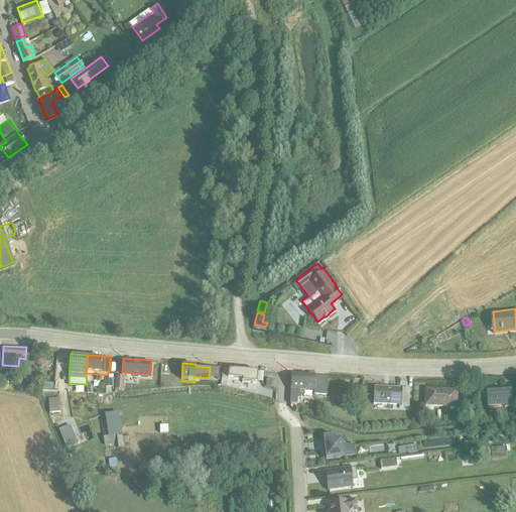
[(210,367),(209,377),(219,378),(220,366),(196,364),(196,366),(210,367)]
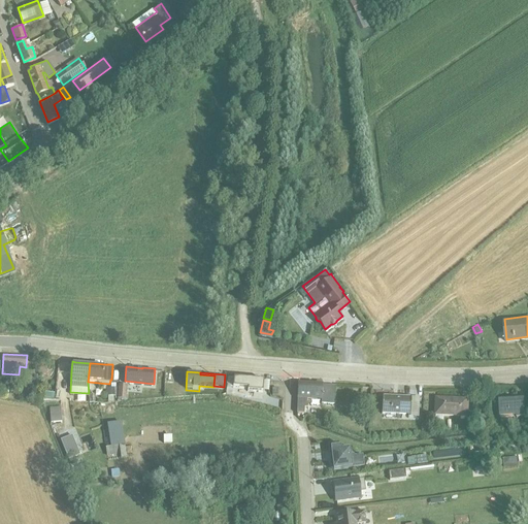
[(234,375),(233,384),(248,386),(248,388),(263,390),(263,388),(264,378),(234,375)]
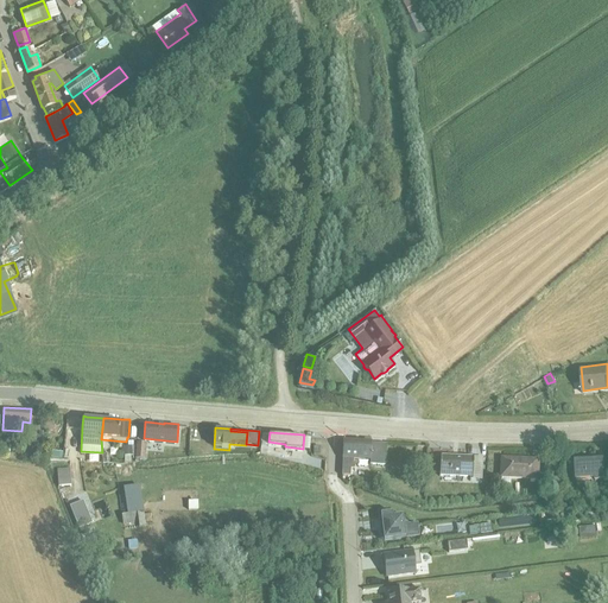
[(343,438),(342,473),(350,474),(350,467),(354,467),(354,457),(371,458),(371,454),(371,440),(343,438)]
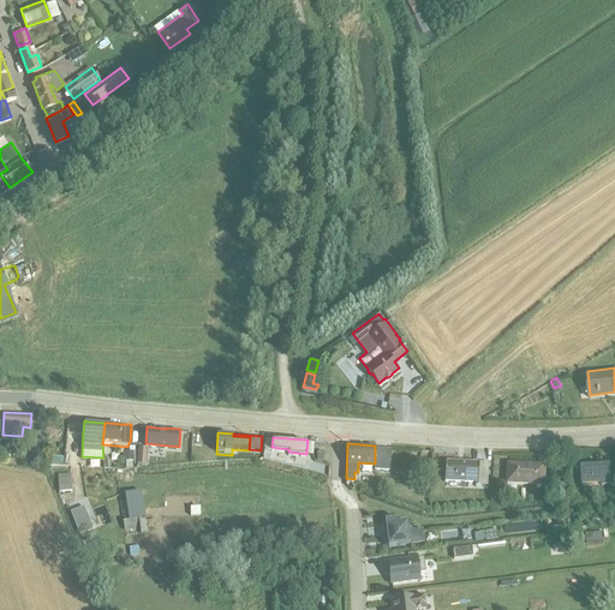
[(390,446),(375,446),(375,459),(389,459),(390,446)]
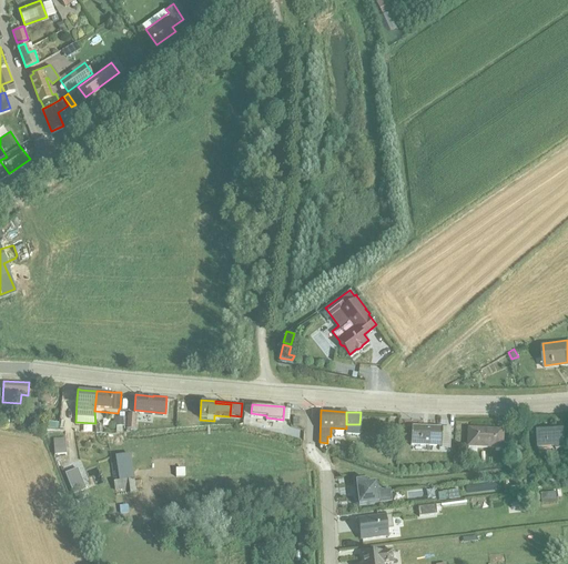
[(125,415),(113,415),(113,422),(117,423),(117,427),(123,427),(123,423),(125,423),(125,415)]
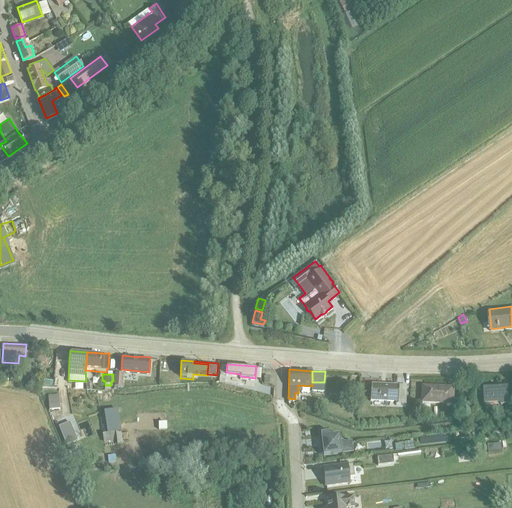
[(371,381),(370,399),(398,400),(399,383),(398,383),(371,382),(371,381)]
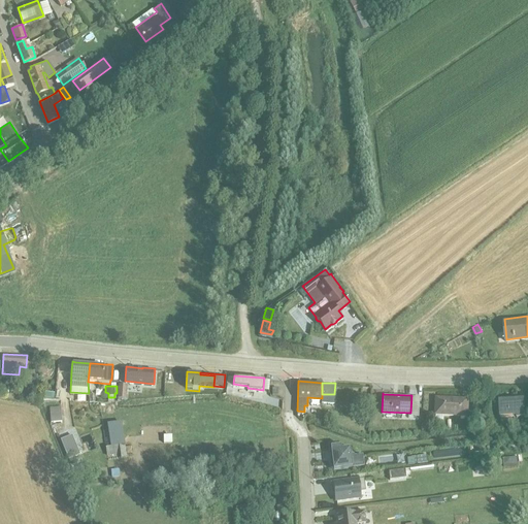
[(410,413),(410,415),(419,416),(420,395),(411,395),(410,413)]
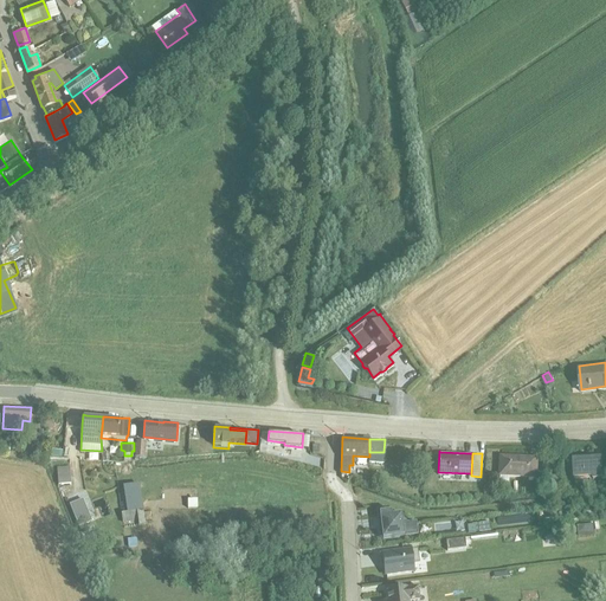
[(500,454),(498,475),(537,476),(539,456),(500,454)]
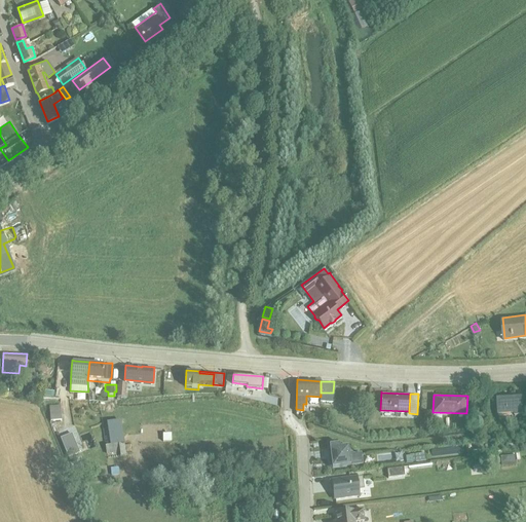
[(522,396),(497,397),(498,414),(515,413),(515,418),(524,417),(523,416),(525,415),(525,400),(523,401),(522,396)]
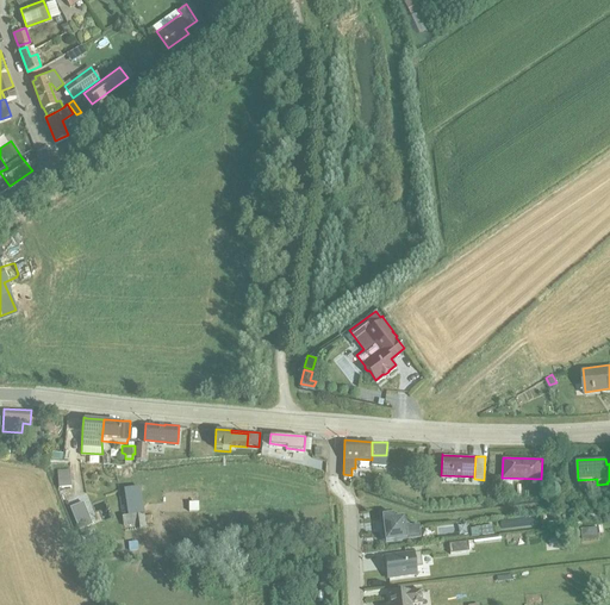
[(70,466),(57,467),(58,484),(72,484),(70,466)]
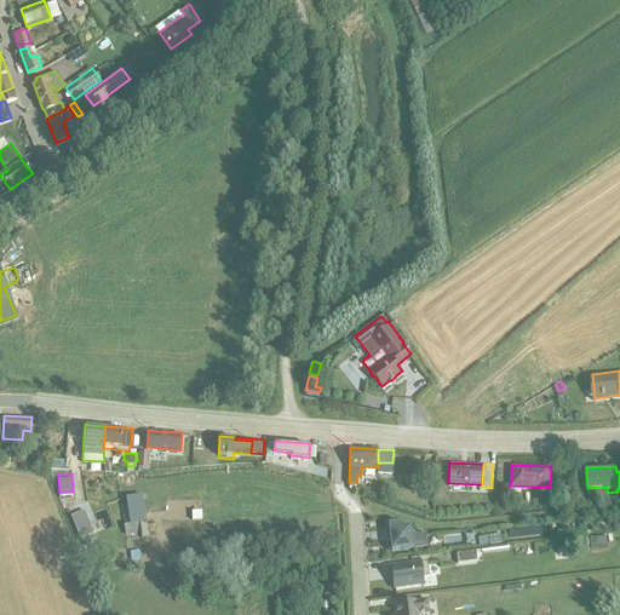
[(574,483),(563,483),(563,498),(574,498),(574,483)]
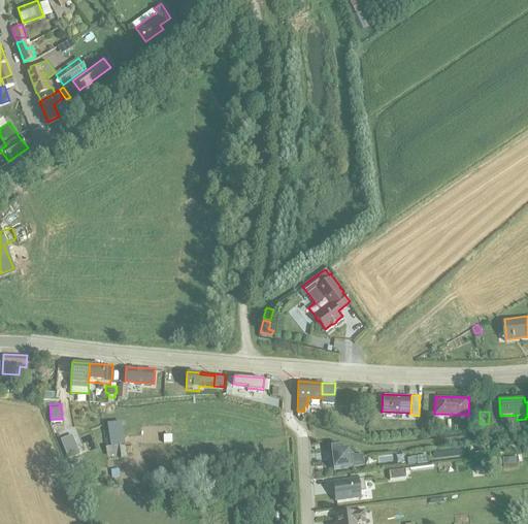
[(121,419),(106,421),(110,444),(124,441),(121,419)]
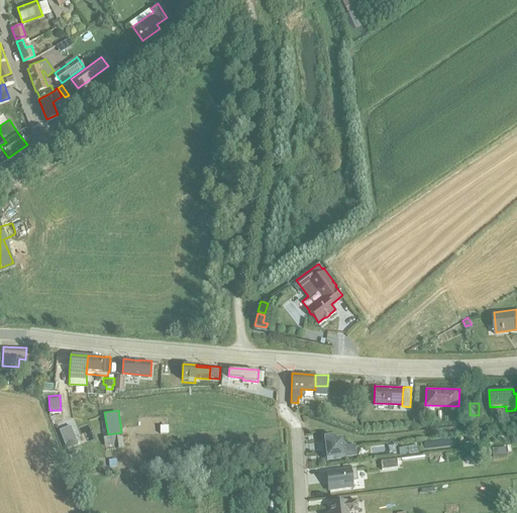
[(70,423),(59,427),(67,446),(78,441),(70,423)]
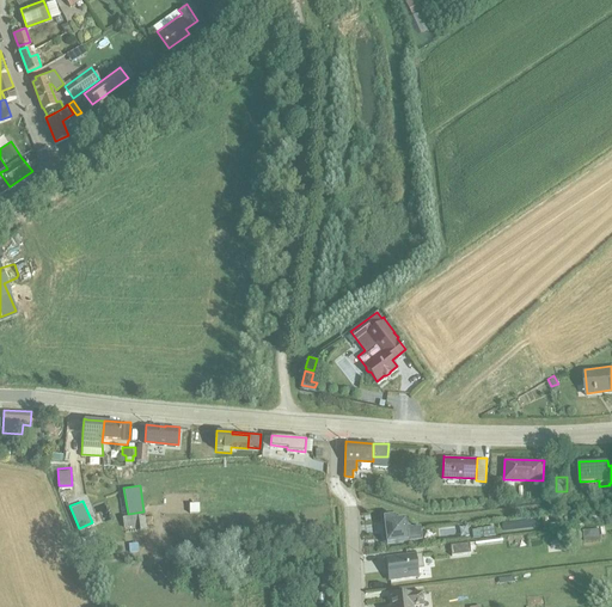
[(102,507),(104,516),(112,514),(110,504),(102,507)]
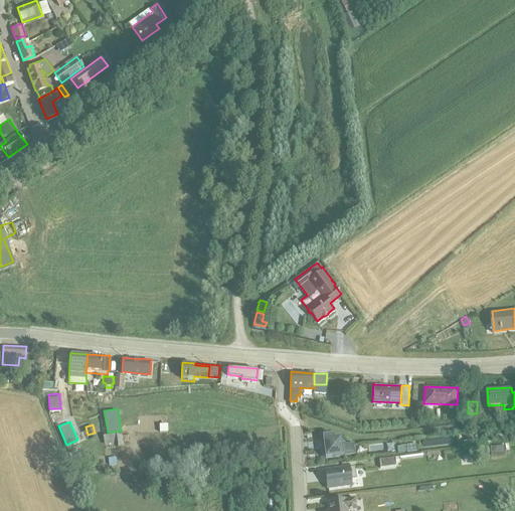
[(322,430),(320,431),(322,449),(324,448),(325,456),(354,452),(353,441),(342,442),(341,435),(333,436),(332,432),(322,433),(322,430)]
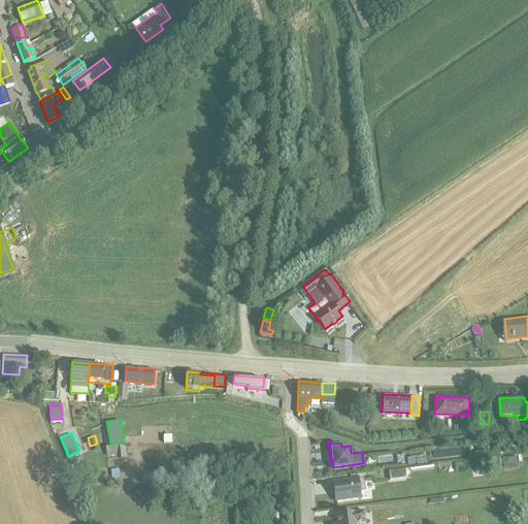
[(126,443),(105,446),(106,454),(120,452),(121,455),(127,454),(126,443)]
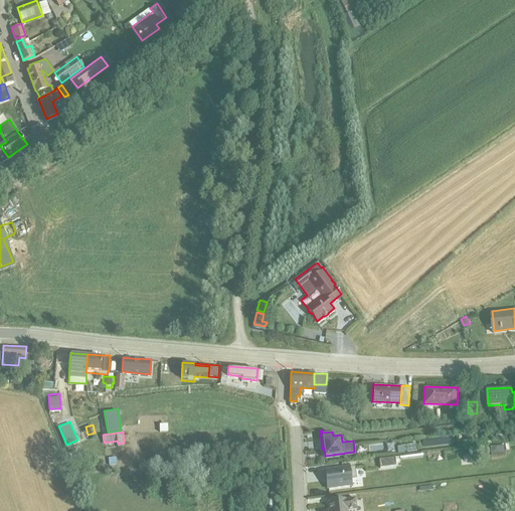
[(416,441),(396,444),(397,451),(417,449),(416,441)]
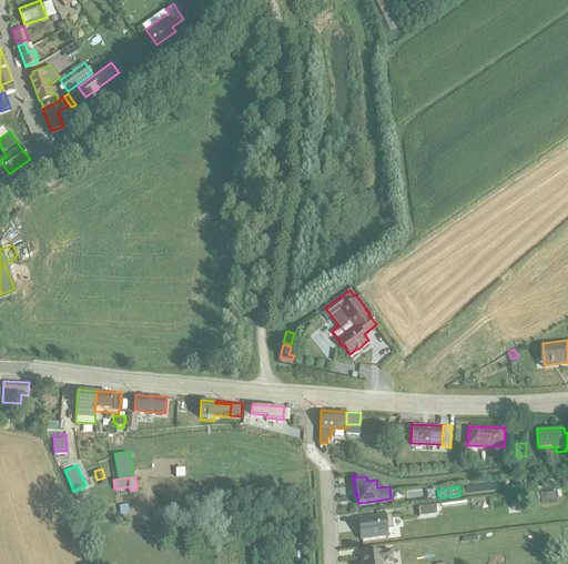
[(557,489),(538,491),(539,503),(558,501),(557,489)]
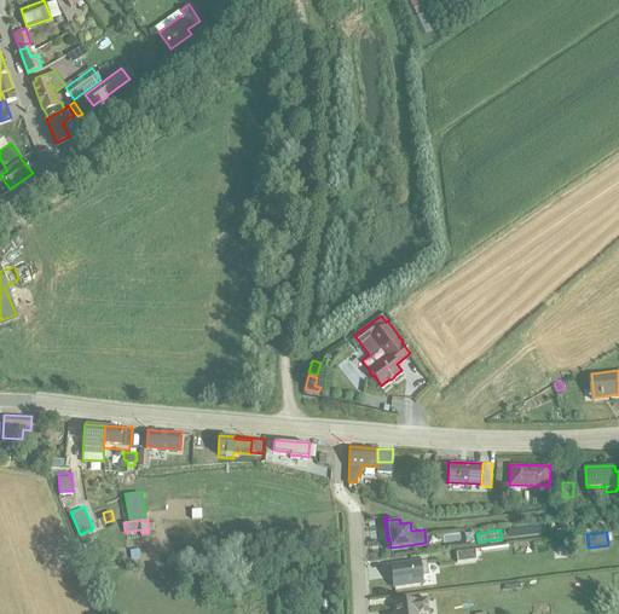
[(143,545),(131,548),(131,556),(140,555),(140,551),(143,551),(143,545)]
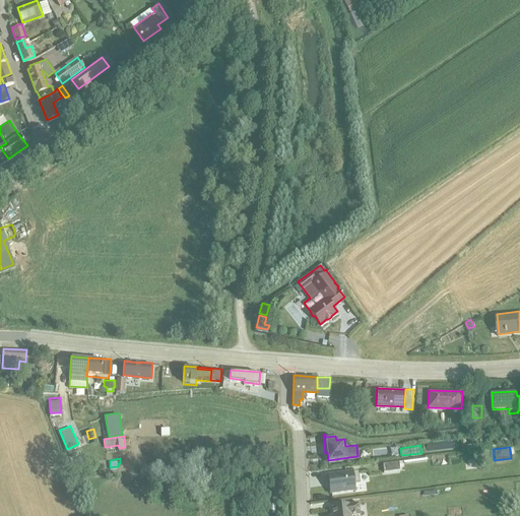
[(399,459),(383,462),(384,470),(400,467),(399,459)]
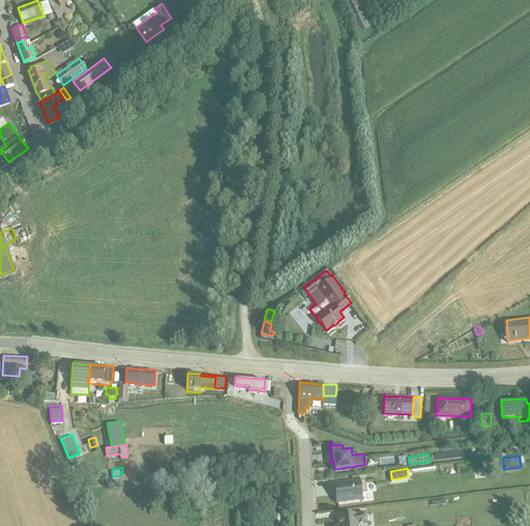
[(365,478),(331,483),(332,493),(335,493),(336,500),(362,497),(361,491),(366,490),(365,478)]
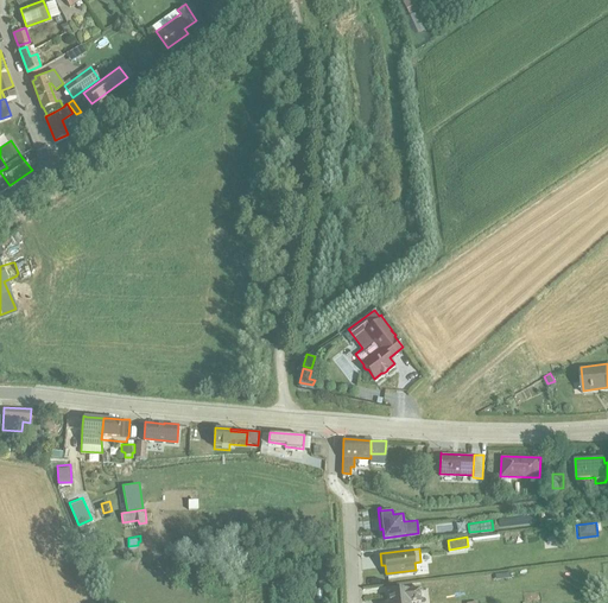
[(287,575),(272,577),(272,585),(289,583),(287,575)]
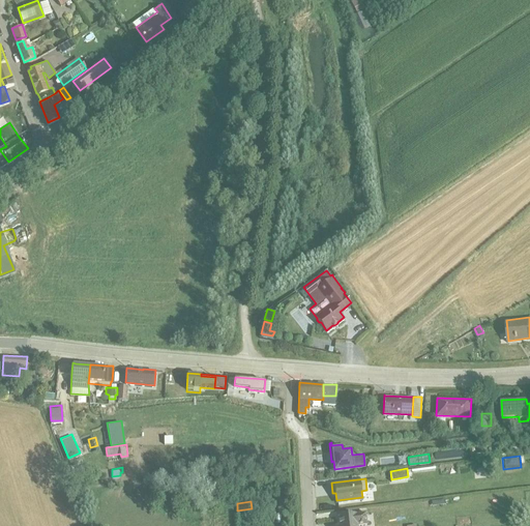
[(335,525),(357,525),(357,524),(366,522),(365,510),(337,515),(339,524),(335,524),(335,525)]
